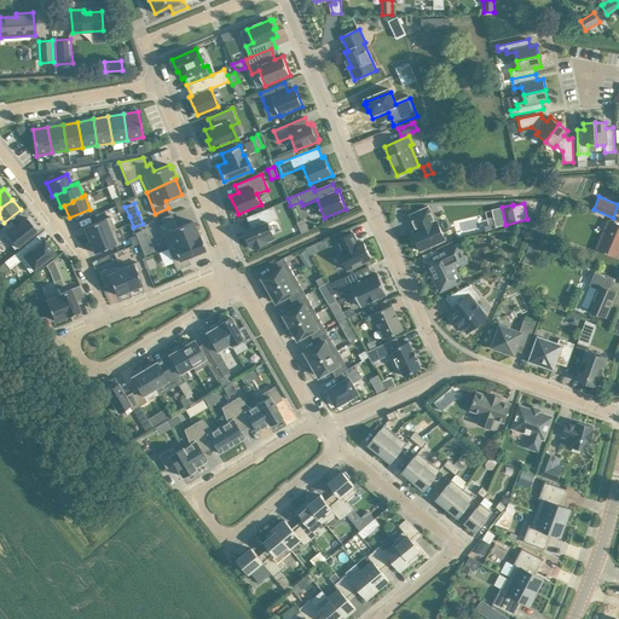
[(551,203),(547,214),(553,217),(557,206),(551,203)]
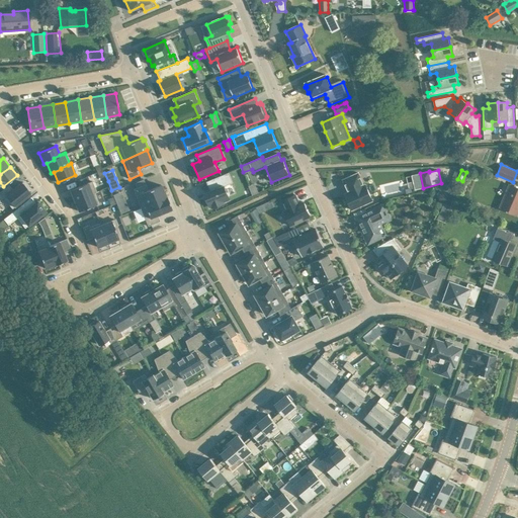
[(211,190),(204,193),(209,207),(212,206),(212,208),(222,204),(221,203),(230,199),(225,186),(234,183),(230,173),(207,181),(211,190)]
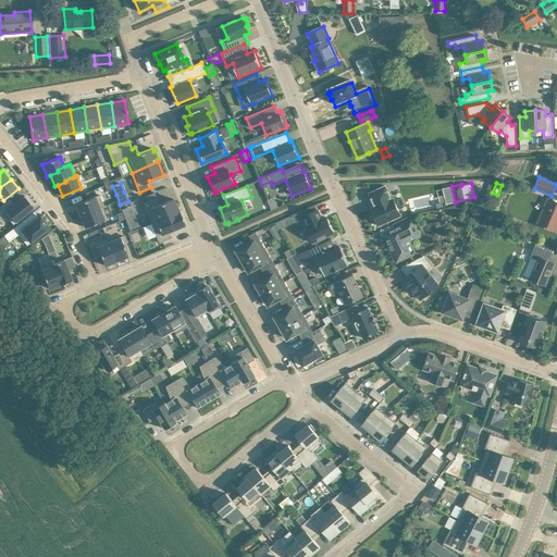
[(375,207),(371,208),(374,217),(374,218),(376,223),(378,223),(379,225),(400,215),(393,198),(392,199),(386,186),(369,194),(375,207)]
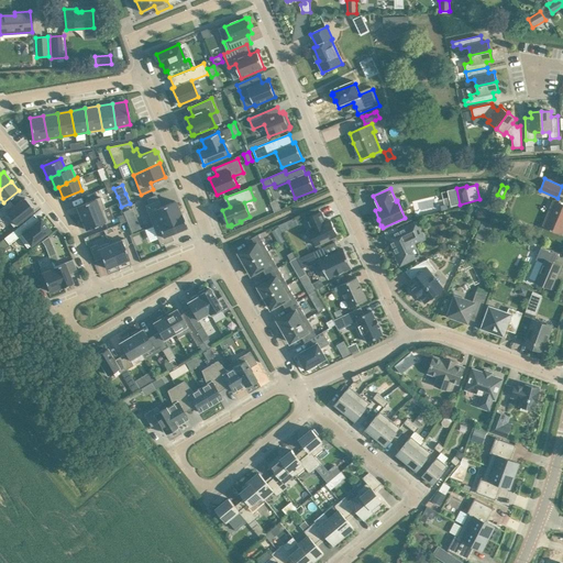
[(76,207),(81,219),(100,210),(105,209),(100,197),(76,207)]
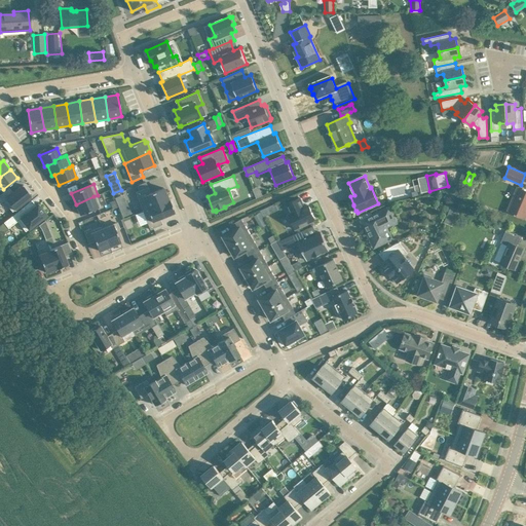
[(0,194),(0,202),(3,200),(12,212),(31,196),(22,185),(12,192),(9,188),(0,194)]
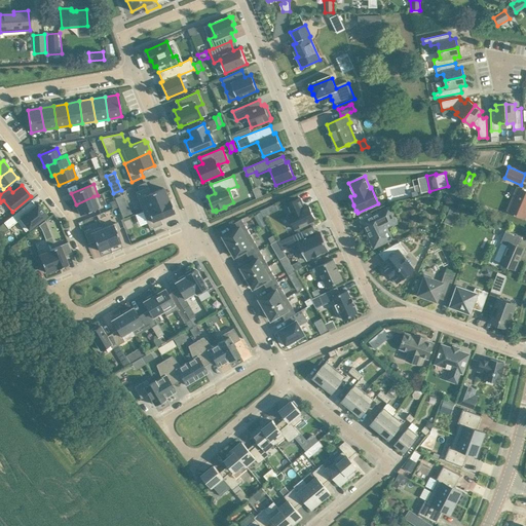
[(458,186),(446,189),(447,198),(453,199),(458,186)]
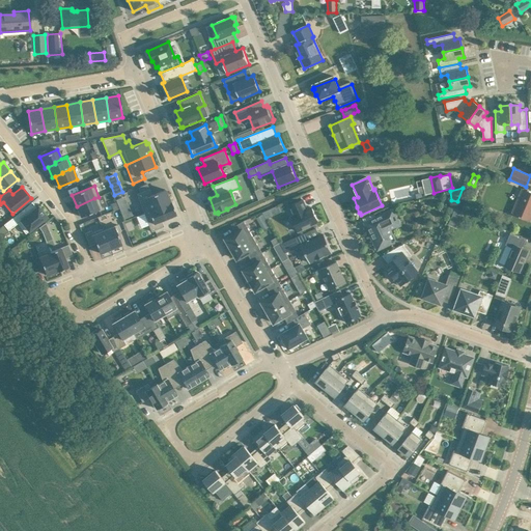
[(137,194),(144,212),(143,213),(144,213),(171,202),(170,201),(165,190),(151,195),(149,189),(137,194)]
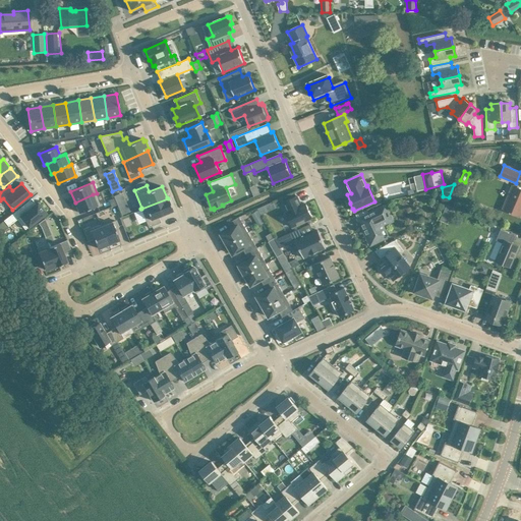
[(520,189),(512,185),(503,210),(509,212),(509,213),(511,214),(511,213),(518,216),(520,208),(520,189)]
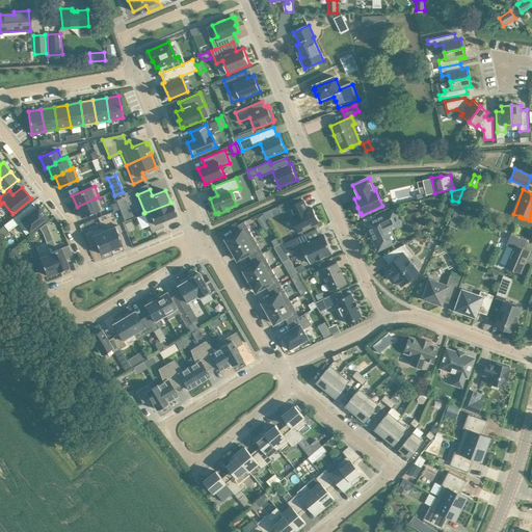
[(95,198),(77,207),(81,217),(100,209),(102,209),(98,197),(95,198)]
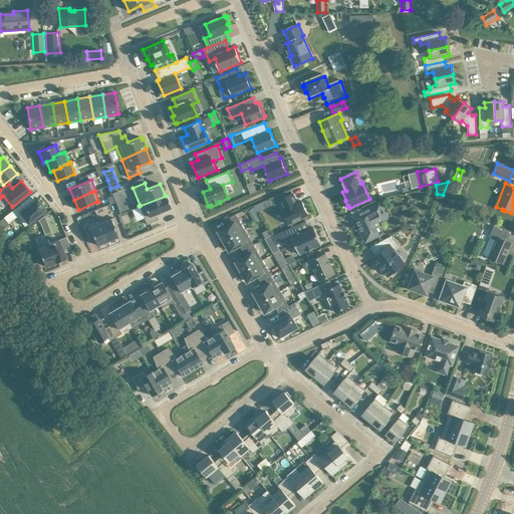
[(120,193),(113,196),(115,201),(122,198),(120,193)]
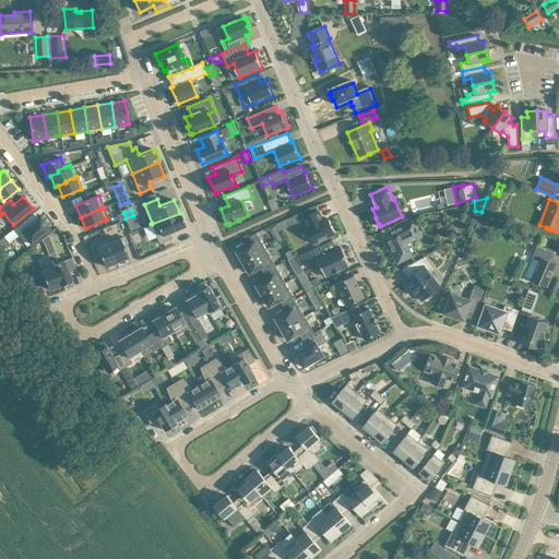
[(306,228),(313,244),(335,234),(328,218),(323,221),(318,210),(305,216),(309,227),(306,228)]
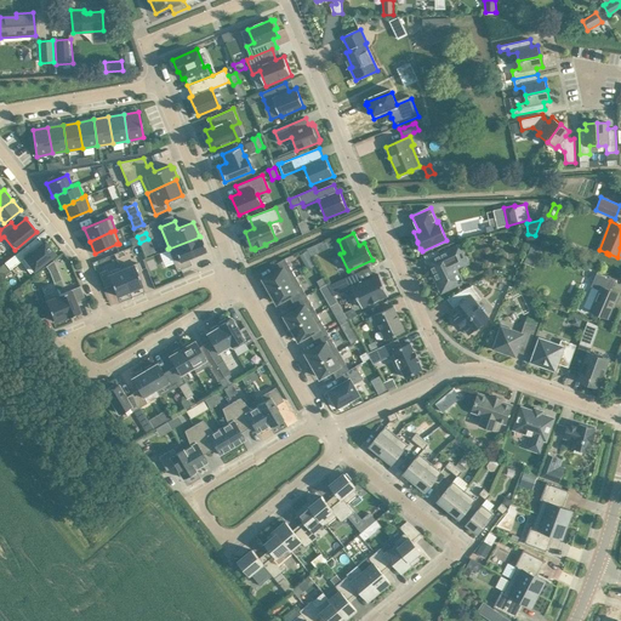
[(206,251),(200,237),(169,249),(177,271),(192,266),(189,258),(206,251)]
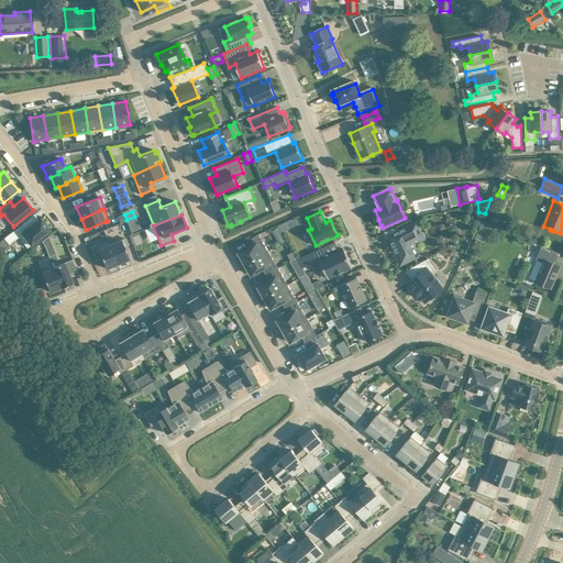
[(25,221),(4,238),(9,244),(19,236),(26,247),(50,230),(41,218),(39,220),(30,227),(25,221)]
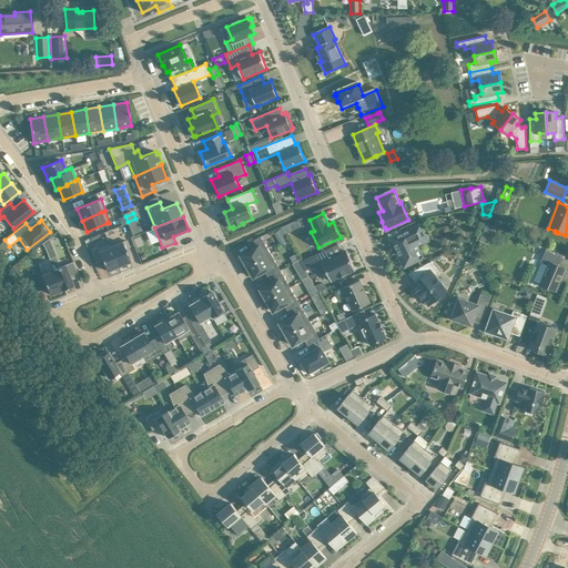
[(296,220),(281,227),(285,234),(292,231),(300,227),(296,220)]
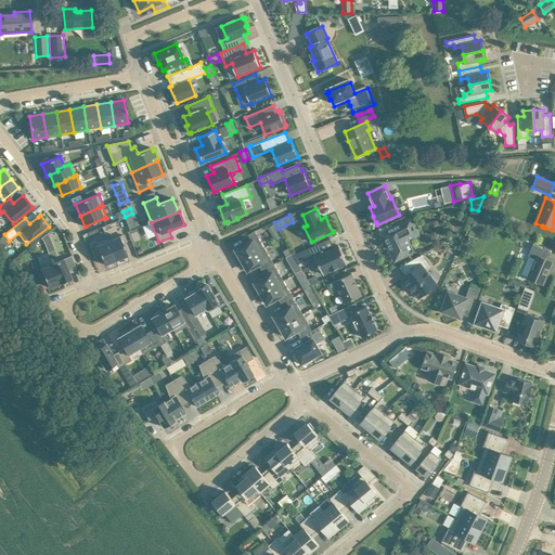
[(392,252),(397,260),(415,250),(411,241),(420,235),(412,218),(394,228),(394,230),(383,235),(390,250),(392,252)]
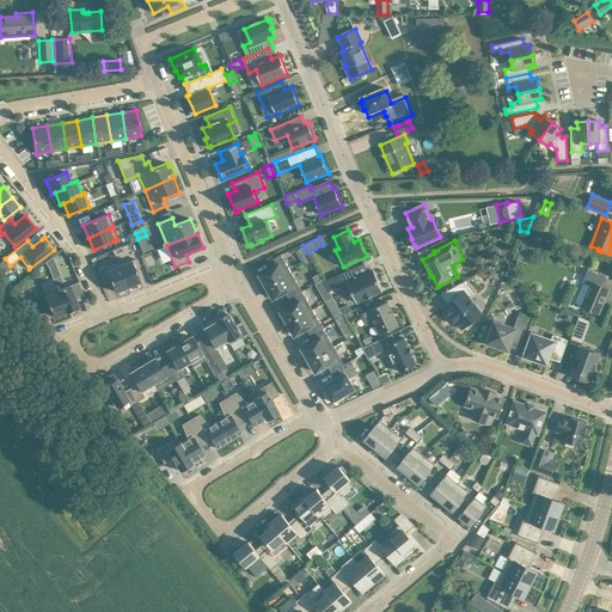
[(524,240),(521,246),(530,250),(532,244),(524,240)]
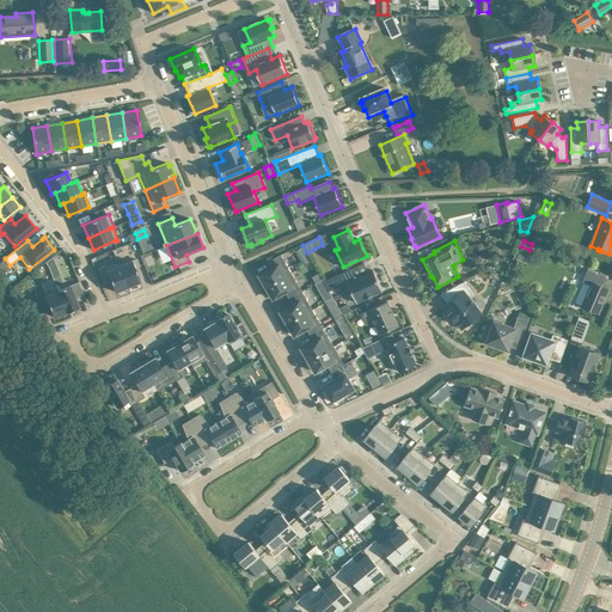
[(292,273),(281,255),(268,263),(271,269),(259,275),(267,287),(292,273)]
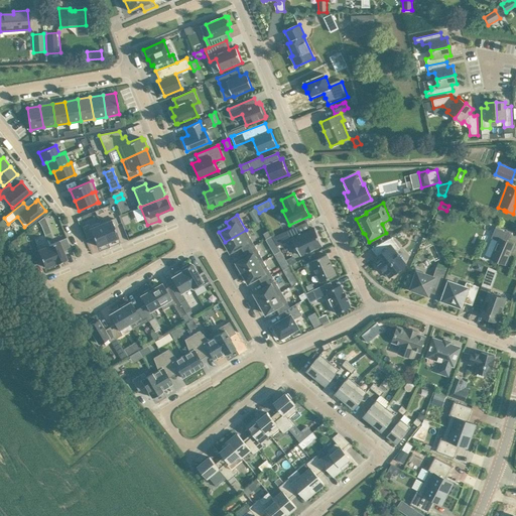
[(259,215),(253,219),(256,224),(262,220),(259,215)]
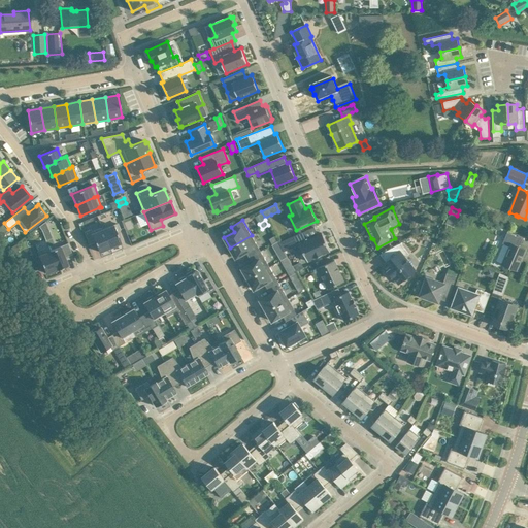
[(43,222),(38,226),(41,230),(46,226),(43,222)]
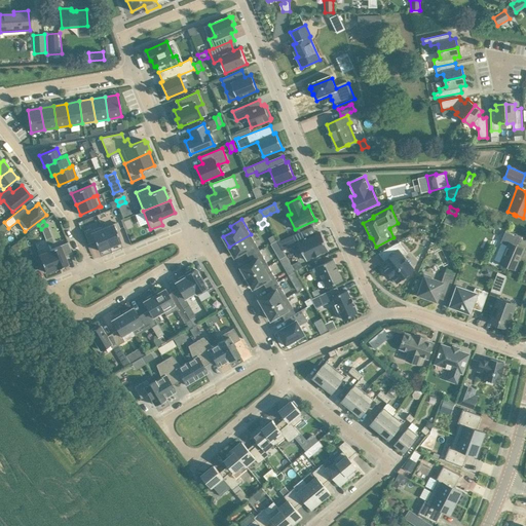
[(120,242),(115,230),(119,228),(117,223),(103,228),(102,229),(109,247),(120,242)]
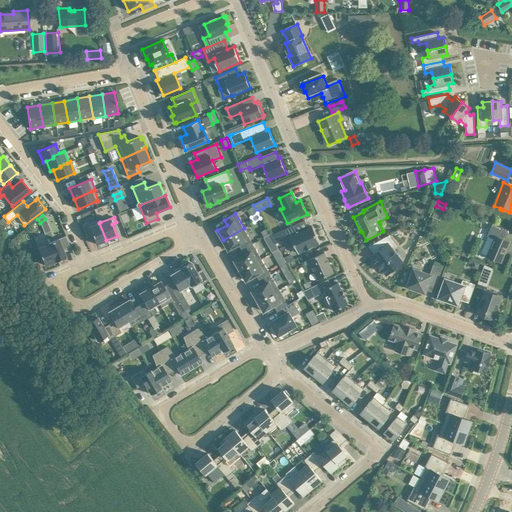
[(89,224),(88,222),(81,225),(86,237),(92,234),(96,244),(106,240),(99,223),(100,222),(99,220),(89,224)]
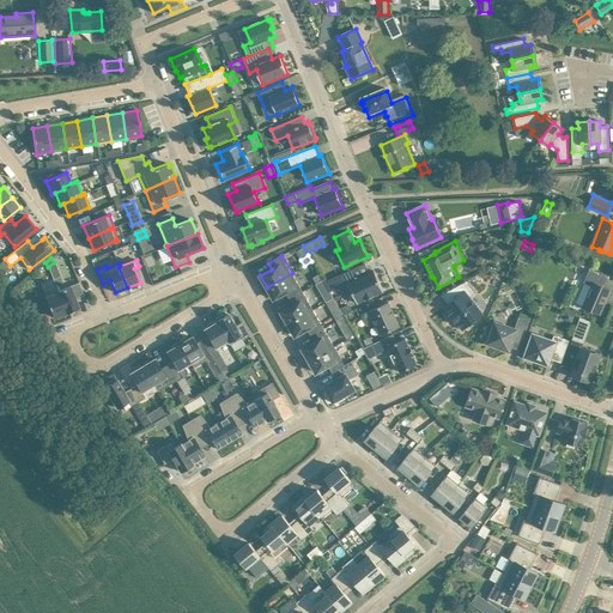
[(356,279),(352,269),(325,281),(331,292),(349,284),(358,303),(383,291),(374,271),(356,279)]
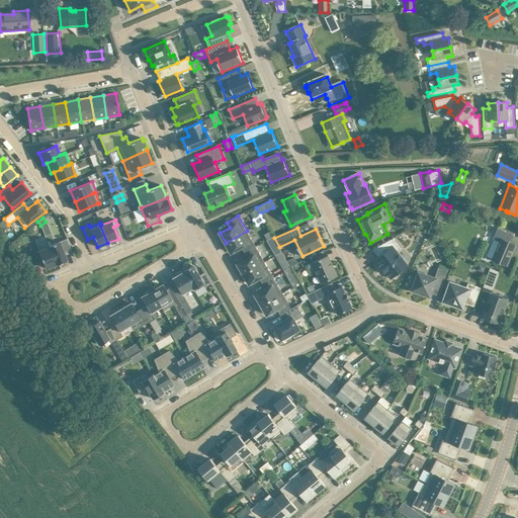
[(492,259),(498,262),(508,266),(513,252),(514,253),(517,245),(509,242),(512,235),(498,229),(493,238),(500,241),(492,259)]
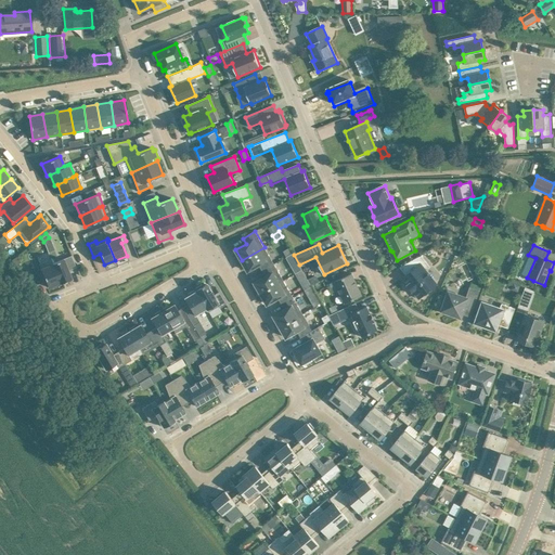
[(265,247),(242,260),(248,271),(258,265),(262,271),(273,265),(265,247)]
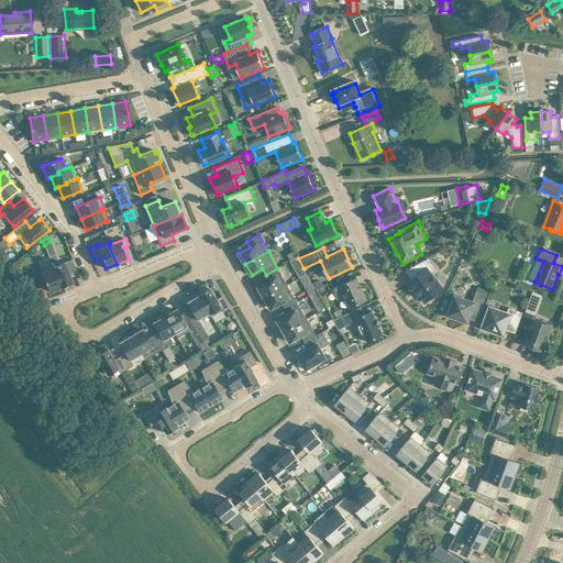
[(428,260),(415,266),(406,272),(411,279),(408,282),(414,289),(412,289),(414,290),(415,290),(418,294),(417,295),(418,296),(419,295),(426,304),(444,288),(432,273),(435,271),(428,260)]
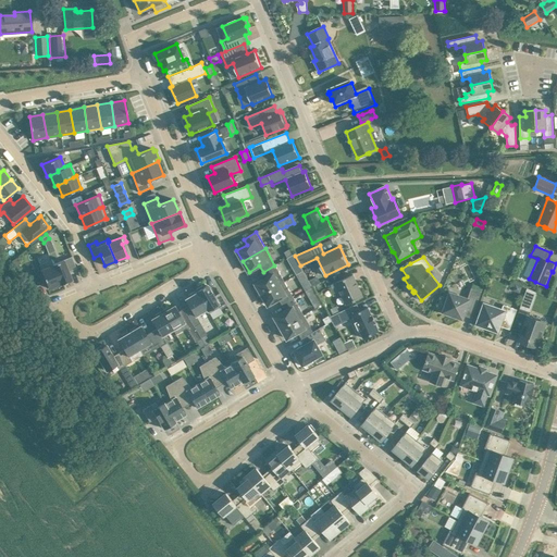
[(13,260),(12,261),(16,267),(17,265),(21,263),(16,258),(13,260)]
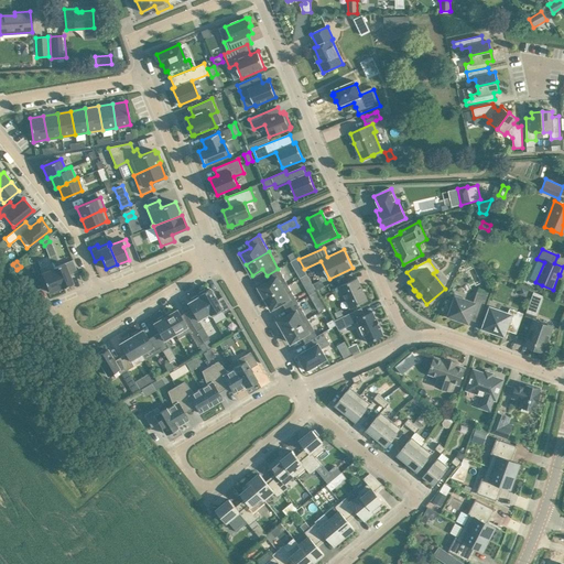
[(53,268),(52,263),(40,269),(50,292),(60,288),(60,289),(62,288),(53,268)]
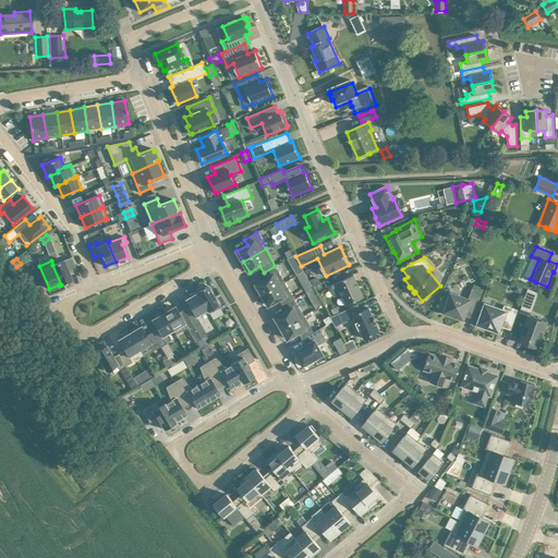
[(52,265),(61,284),(72,280),(63,261),(52,265)]
